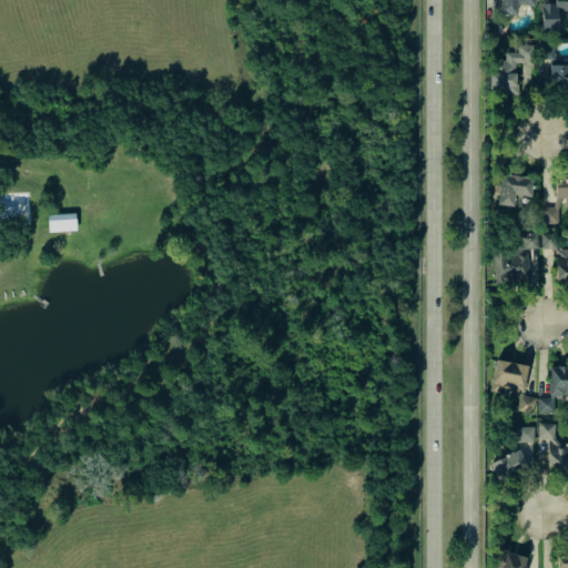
[(517,3),(533,6),(533,0),(499,0),(498,12),(516,16),(517,3)]
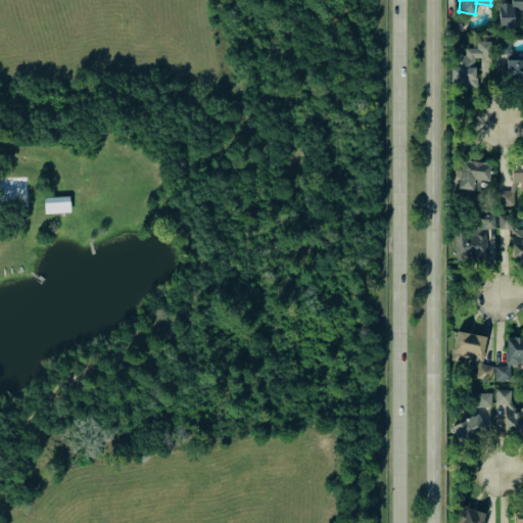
[(522,0),(497,0),(498,28),(514,27),(514,10),(522,9),(522,0)]
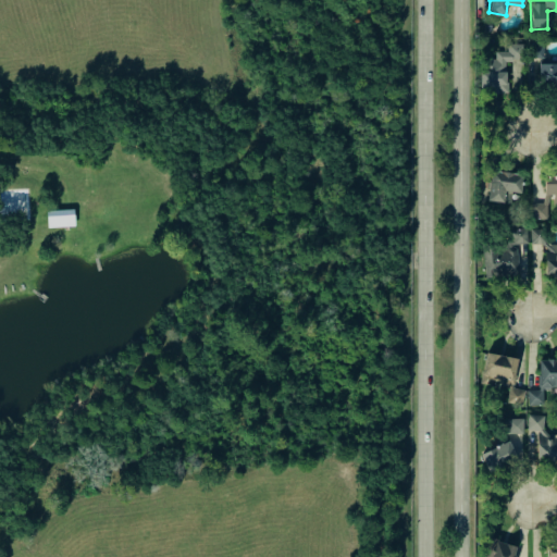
[(506,91),(505,60),(522,60),(521,45),(494,46),(495,61),(486,61),(486,72),(479,72),(480,85),(493,85),(493,91),(506,91)]
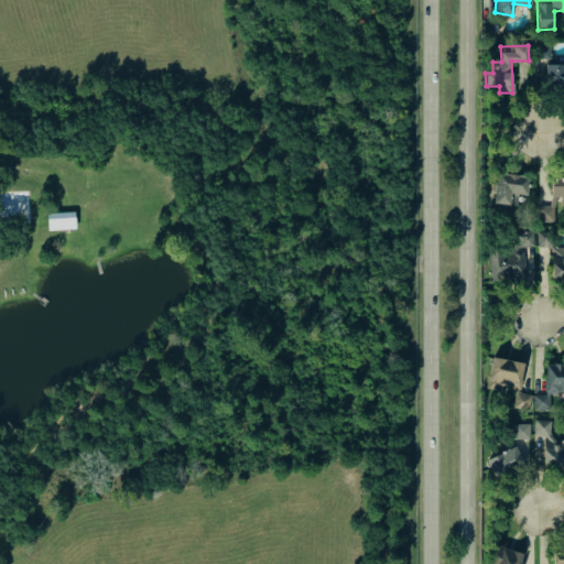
[(563,86),(563,63),(544,63),(545,87),(563,86)]
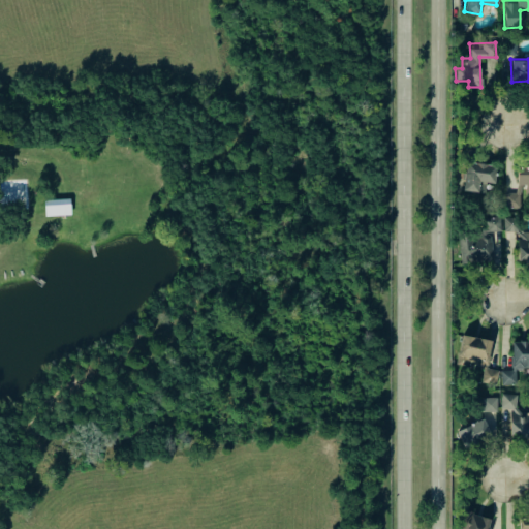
[(462,191),(485,191),(485,183),(494,183),(495,163),(463,162),(462,191)]
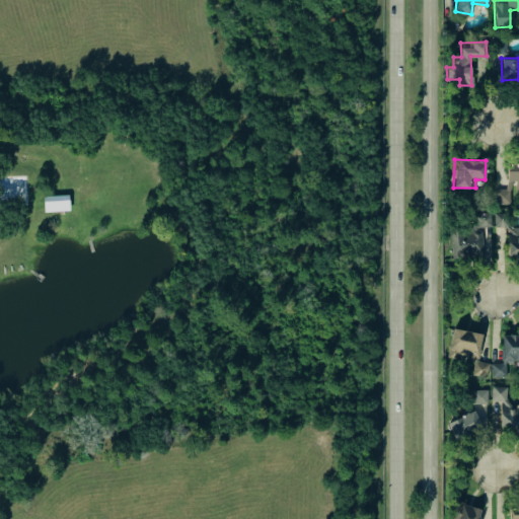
[(518,186),(518,160),(496,160),(495,203),(511,204),(511,186),(518,186)]
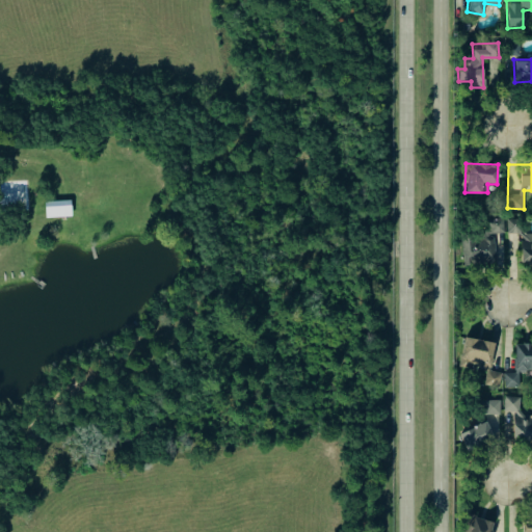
[(71,215),(70,200),(44,201),(45,216),(71,215)]
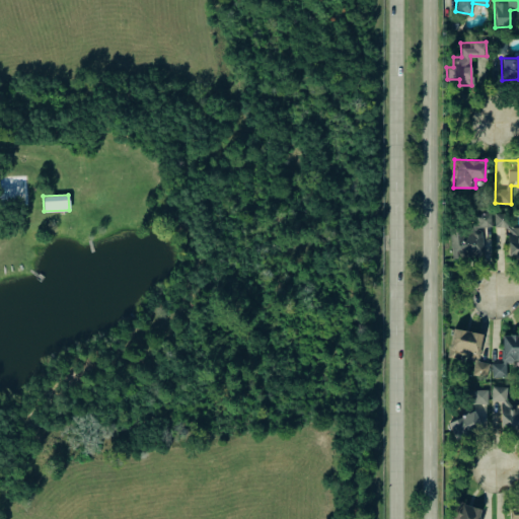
[(493,226),(506,227),(506,213),(494,212),(493,226)]
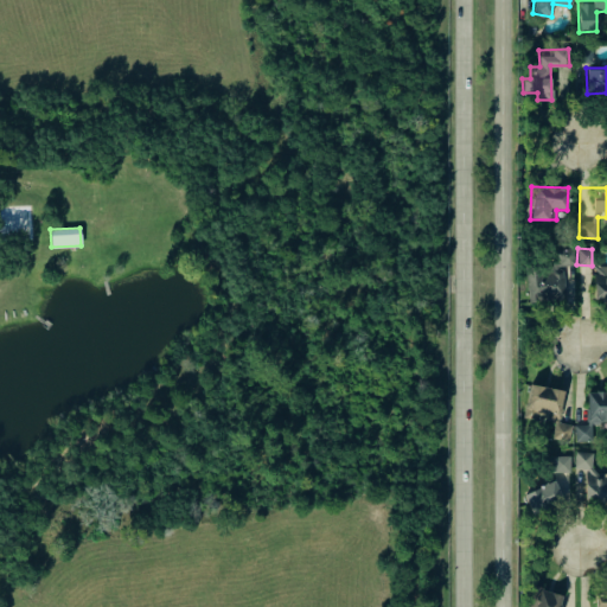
[(555,249),(555,266),(574,266),(573,249),(555,249)]
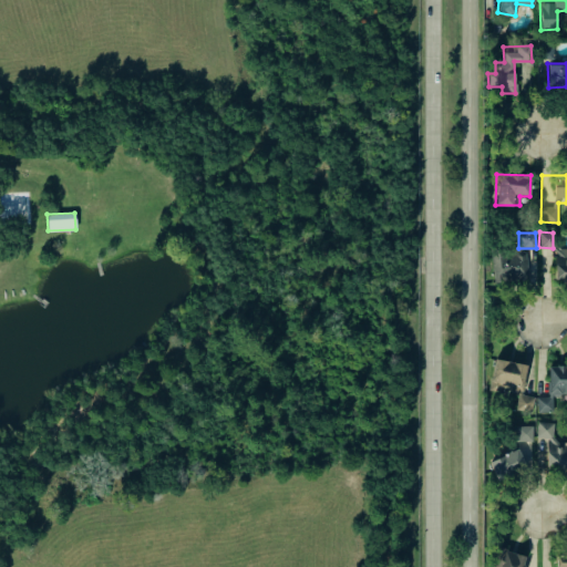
[(566,279),(566,248),(555,248),(554,279),(566,279)]
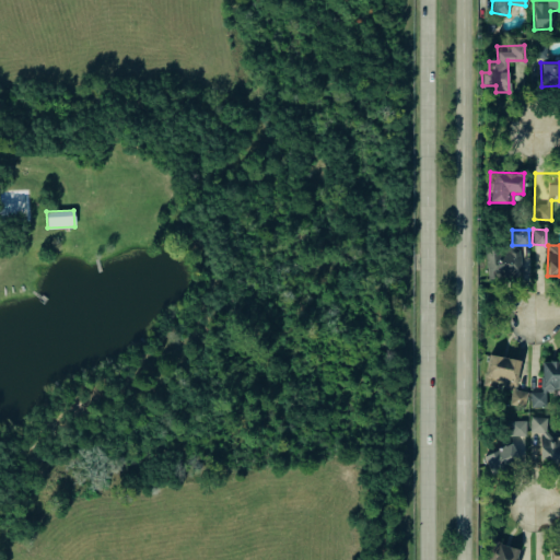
[(518,247),(485,249),(487,278),(520,277),(518,247)]
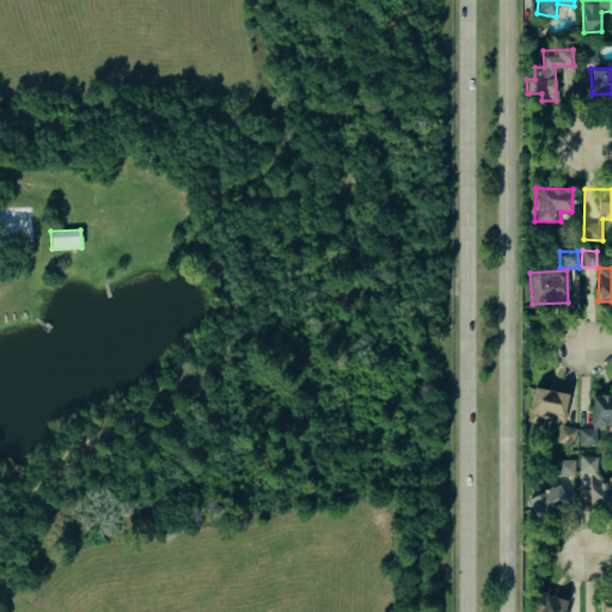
[(568,395),(533,386),(526,421),(539,423),(540,420),(562,424),(568,395)]
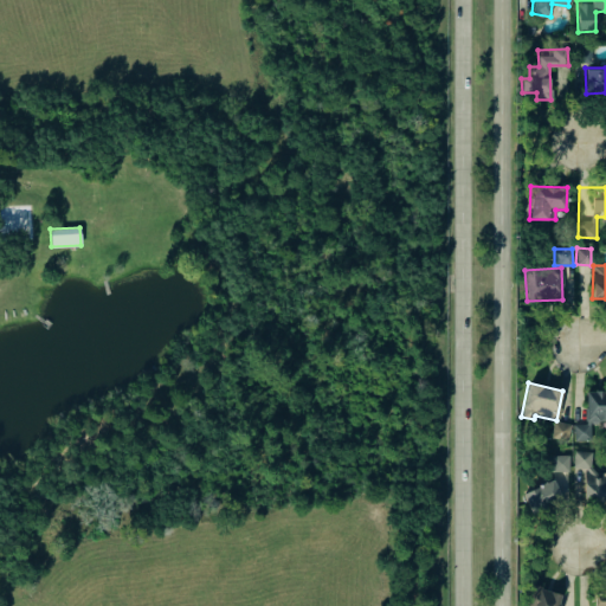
[(605,392),(585,392),(586,424),(573,424),(574,440),(591,439),(591,423),(605,421),(605,392)]
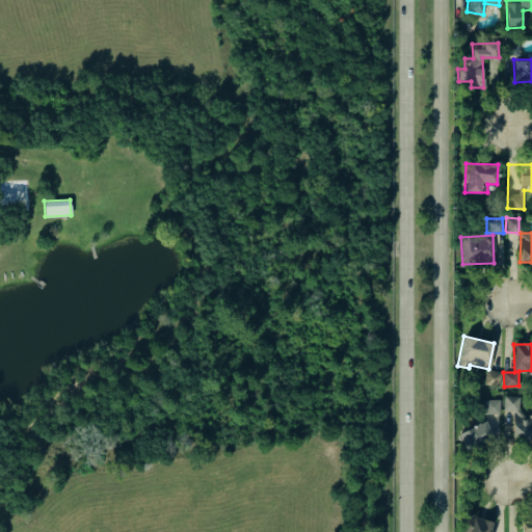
[(484,383),(500,383),(500,371),(484,371),(484,383)]
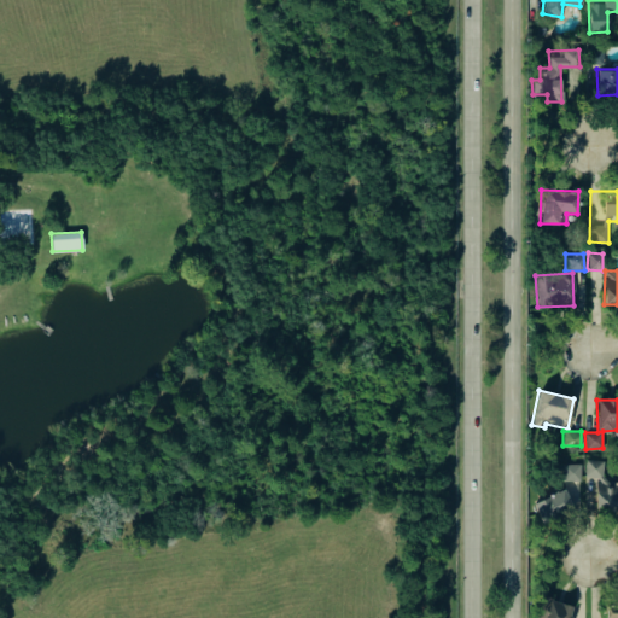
[(595,509),(617,509),(617,481),(604,481),(604,460),(584,460),(584,477),(595,477),(595,509)]
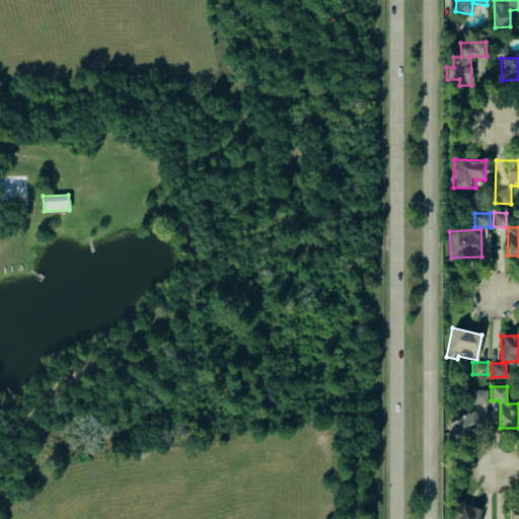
[(487,389),(471,389),(472,403),(487,403),(487,389)]
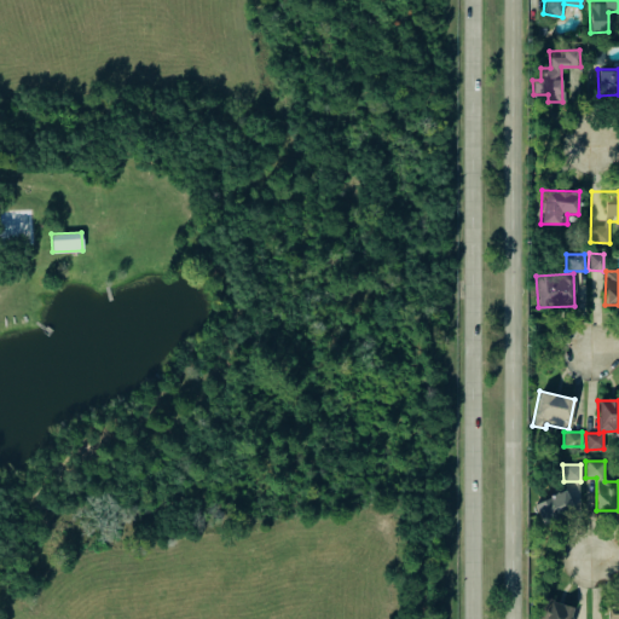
[(573,487),(533,504),(543,524),(583,507),(573,487)]
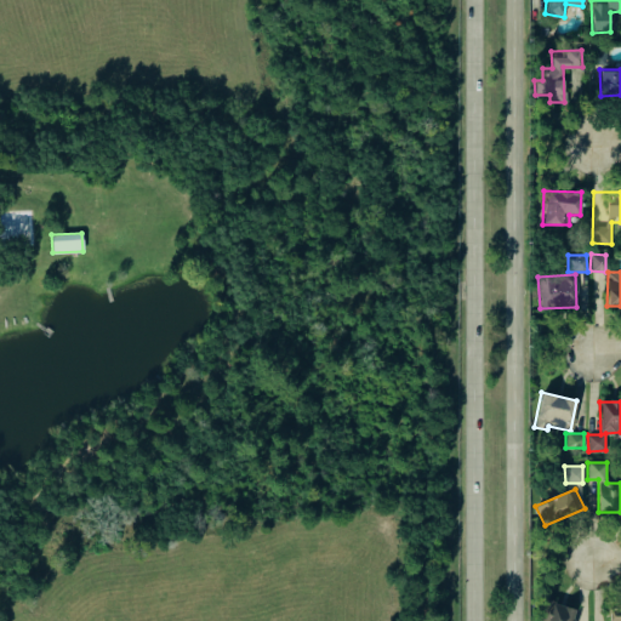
[(543,620),(574,620),(574,604),(543,604),(543,620)]
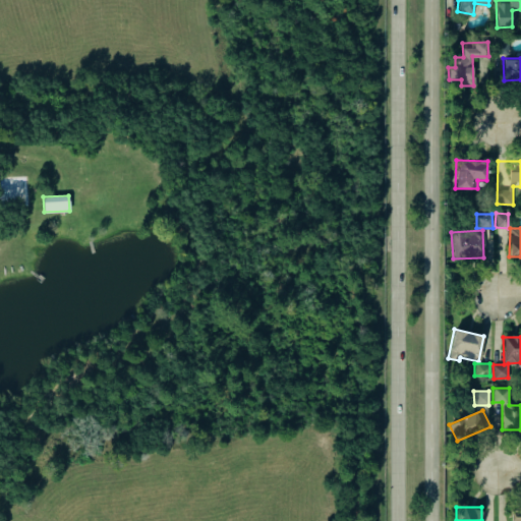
[(510,520),(520,520),(520,508),(510,508),(510,520)]
